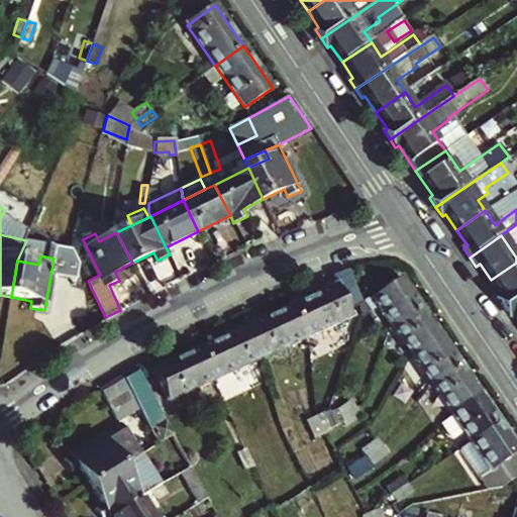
[(498,298),(504,307),(516,298),(516,263),(491,280),(502,295),(498,298)]
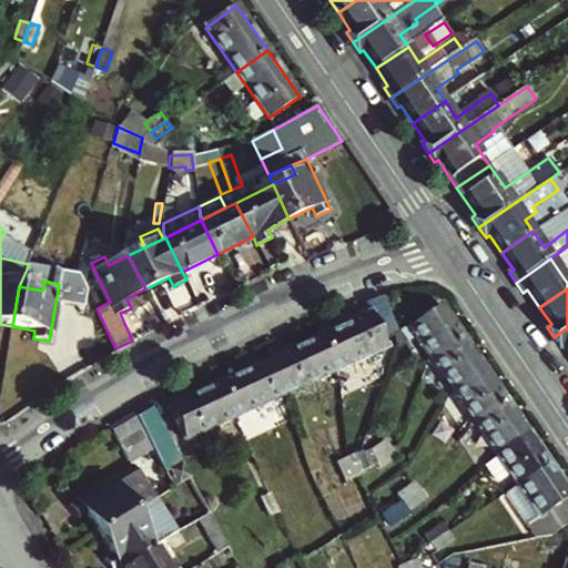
[(391,305),(377,310),(384,336),(398,333),(391,305)]
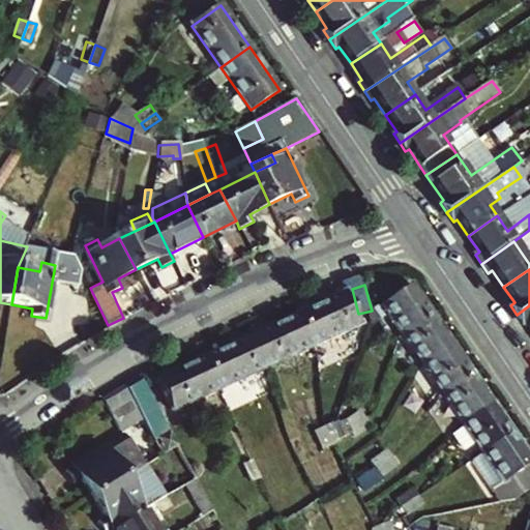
[(433,316),(412,286),(381,305),(403,335),(433,316)]
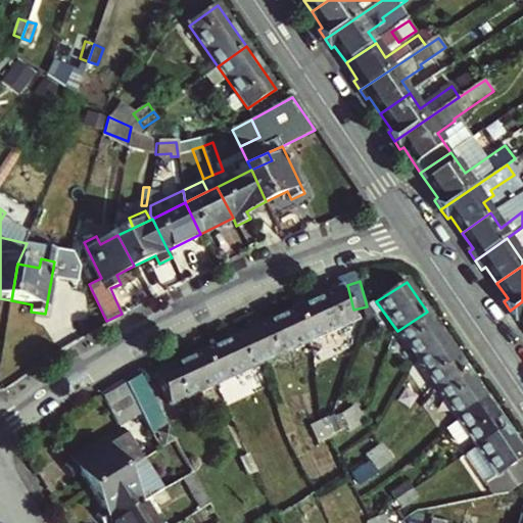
[(342,286),(295,308),(311,341),(357,320),(342,286)]
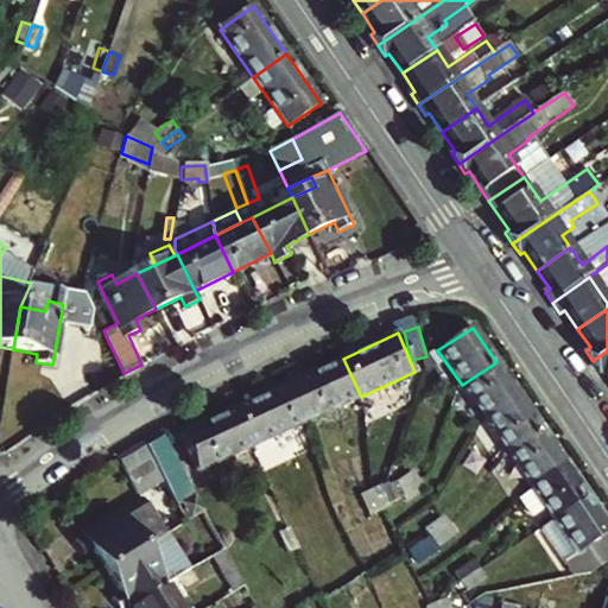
[(607,350),(593,361),(601,374),(606,371),(607,374),(607,350)]
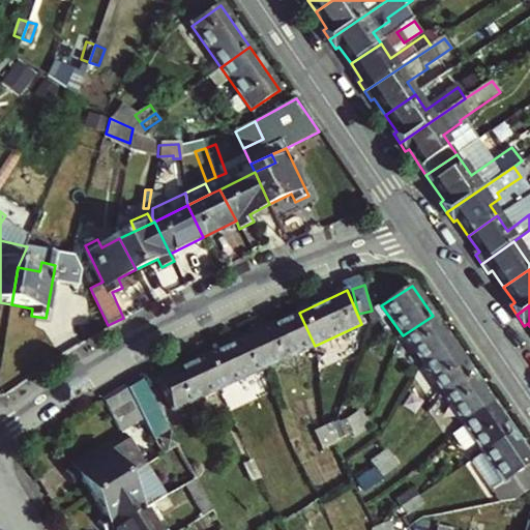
[(266,367),(315,346),(299,313),(251,334),(266,367)]
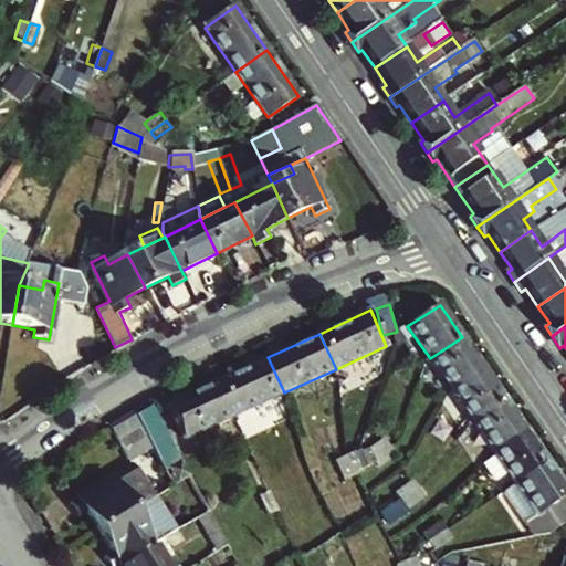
[(462,337),(430,358),(451,390),(452,390),(484,368),(462,337)]
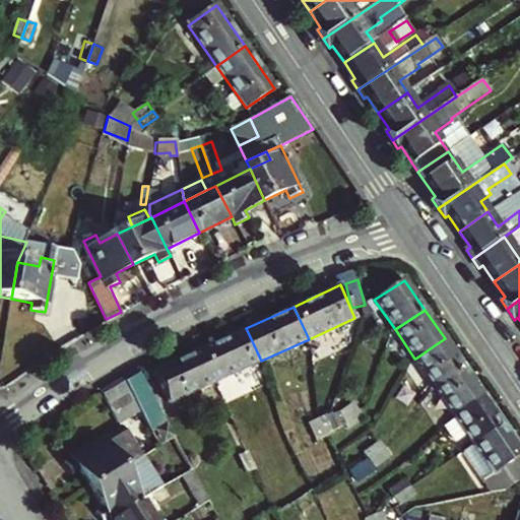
[(215,382),(261,361),(246,328),(201,349),(215,382)]
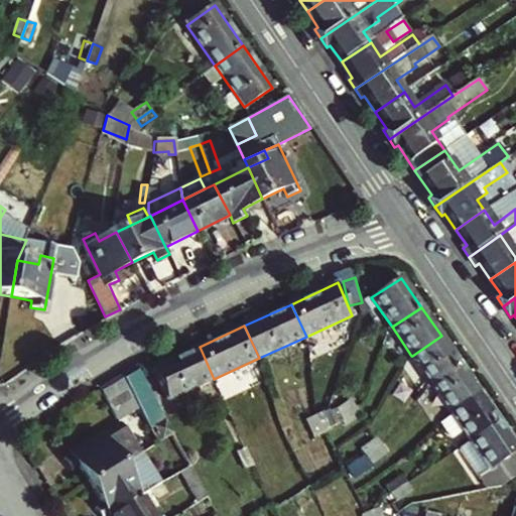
[(412,356),(411,356),(431,385),(461,365),(441,336),(412,356)]
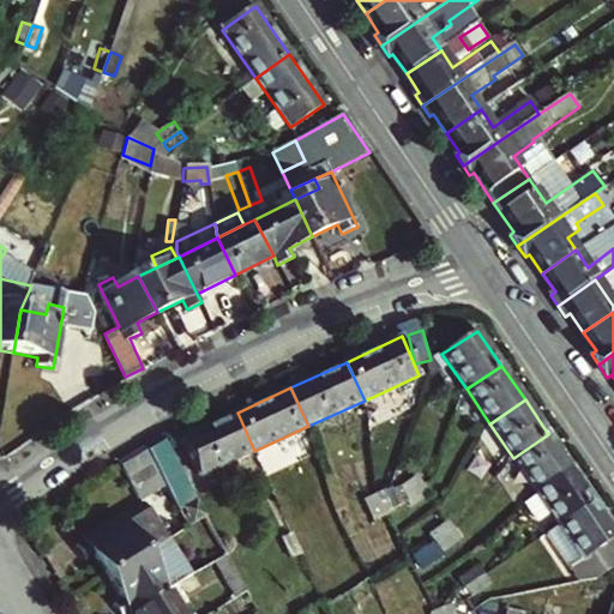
[(238,413),(184,438),(200,476),(254,451),(238,413)]
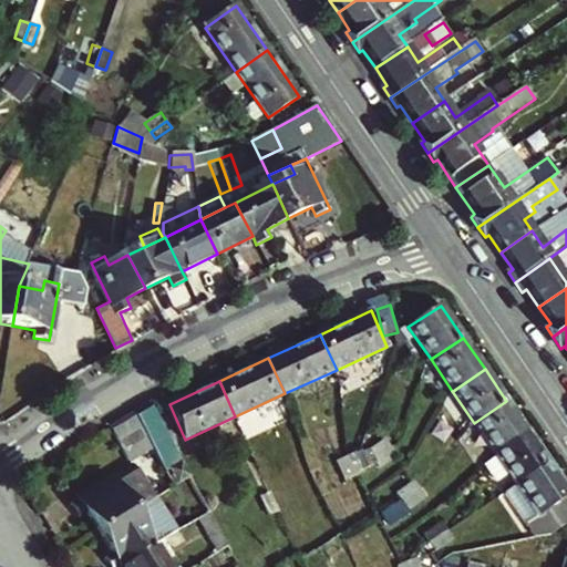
[(506,401),(474,423),(495,453),(527,431),(506,401)]
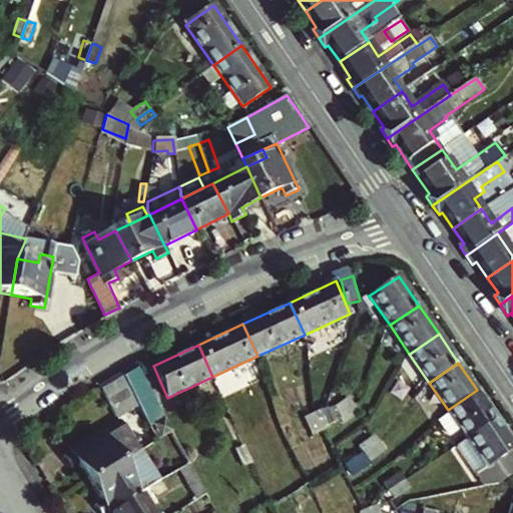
[(136,367),(121,376),(138,406),(149,427),(165,418),(136,367)]
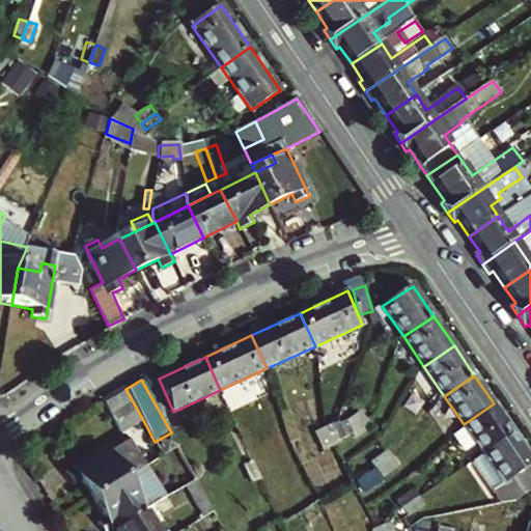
[(143,420),(126,389),(103,402),(119,434),(143,420)]
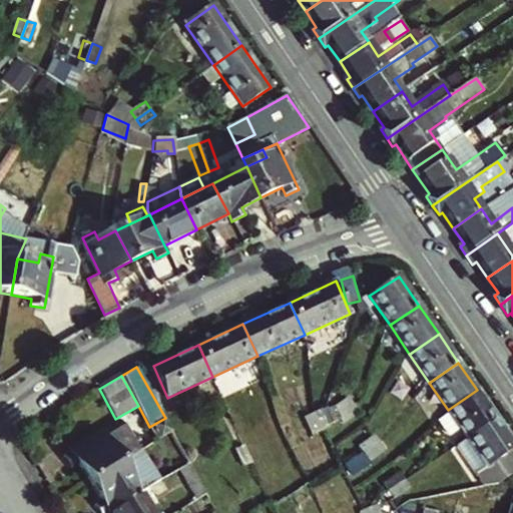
[(497,419),(477,390),(448,410),(468,439),(497,419)]
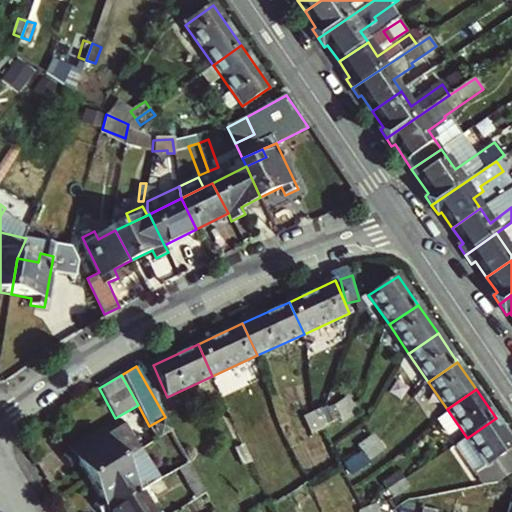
[(426,395),(420,390),(413,398),(420,403),(426,395)]
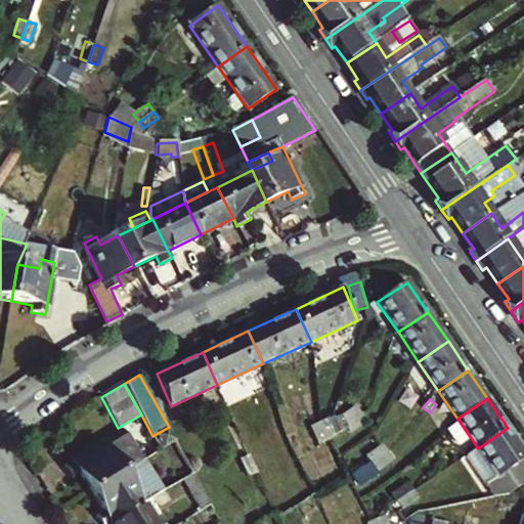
[(347,425),(362,415),(357,407),(343,418),(347,425)]
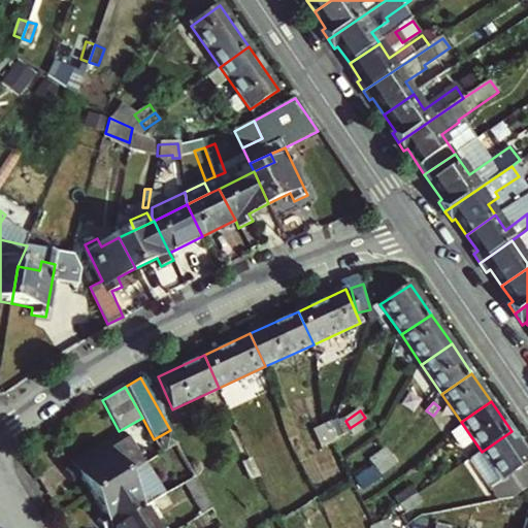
[(369,425),(365,418),(350,428),(353,431),(355,435),(369,425)]
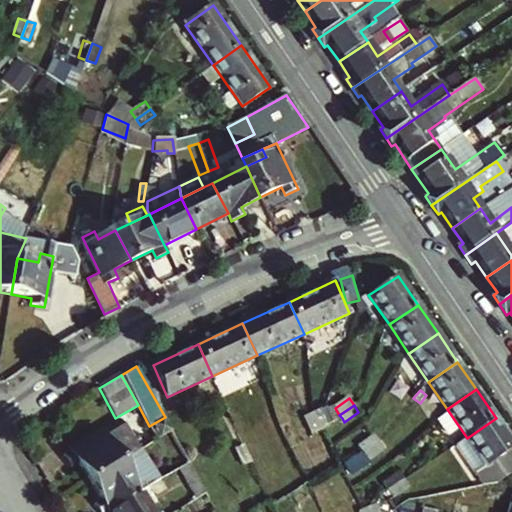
[(328,409),(333,421),(342,418),(339,415),(335,408),(328,409)]
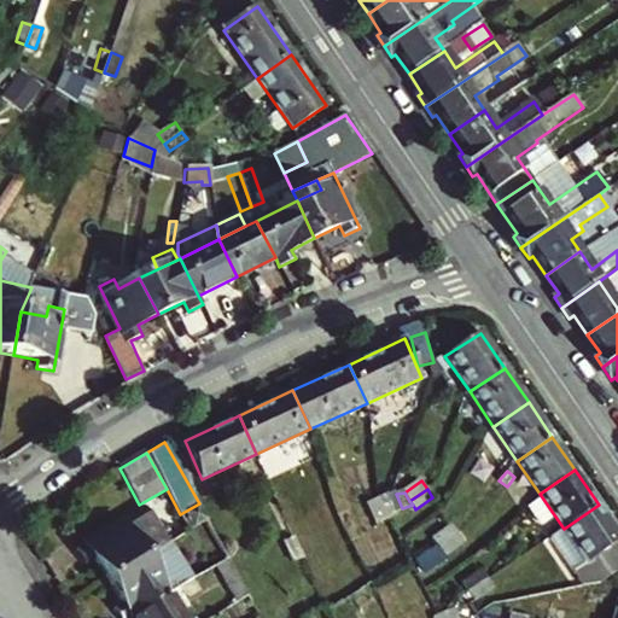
[(388,495),(396,511),(402,508),(396,494),(388,495)]
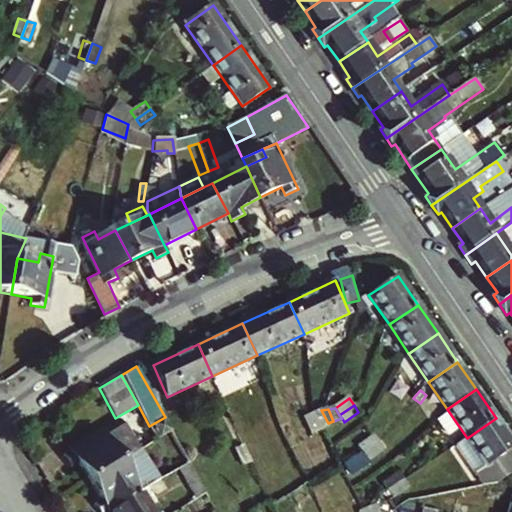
[(329,425),(328,423),(321,410),(314,414),(322,428),(329,425)]
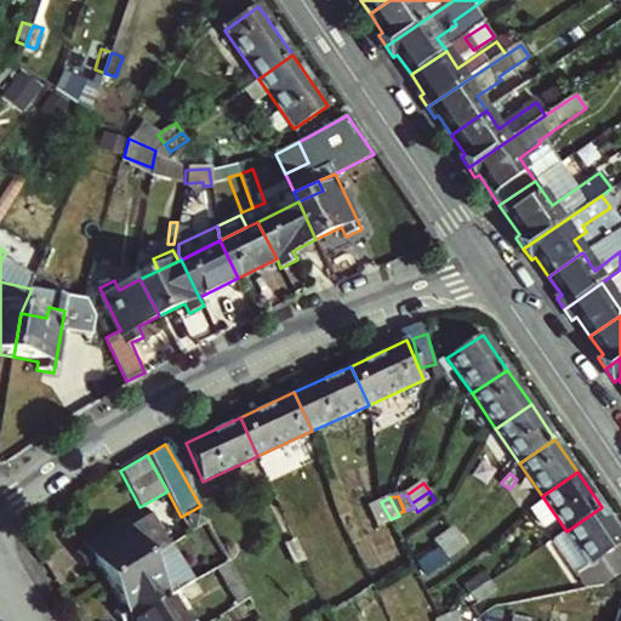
[(391,519),(381,502),(370,507),(380,525),(391,519)]
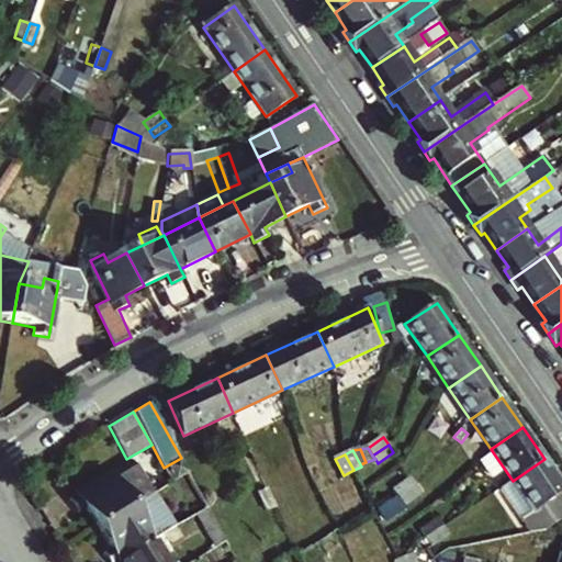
[(513,481),(498,490),(532,534),(547,530),(561,519),(561,483),(544,459),(513,481)]
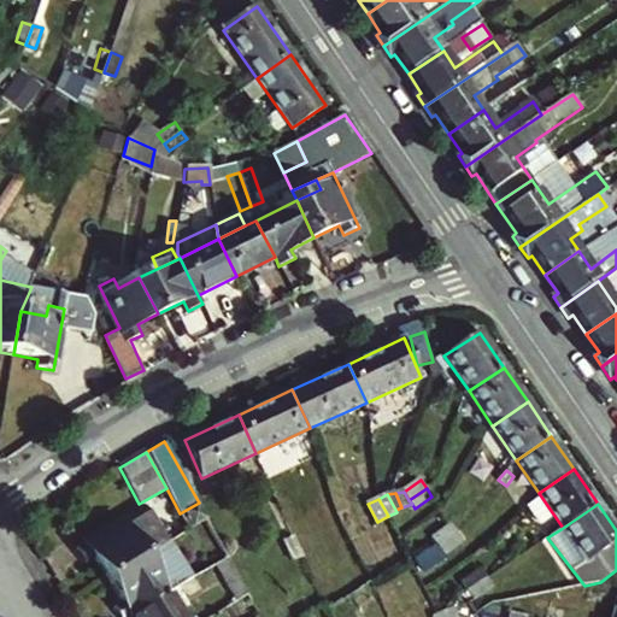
[(95,559),(107,580),(166,544),(144,509),(77,550),(86,563),(95,559)]
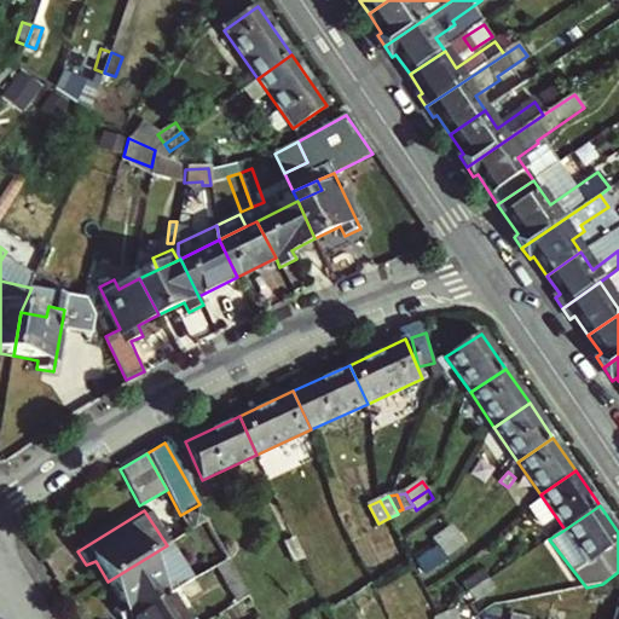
[(434,539),(440,548),(458,536),(453,527),(434,539)]
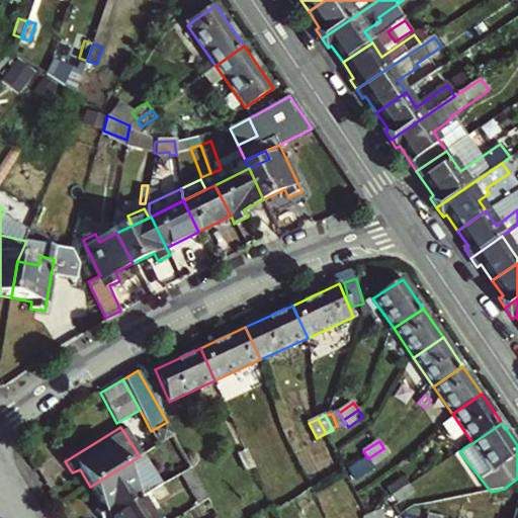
[(247,450),(255,466),(263,463),(255,447),(247,450)]
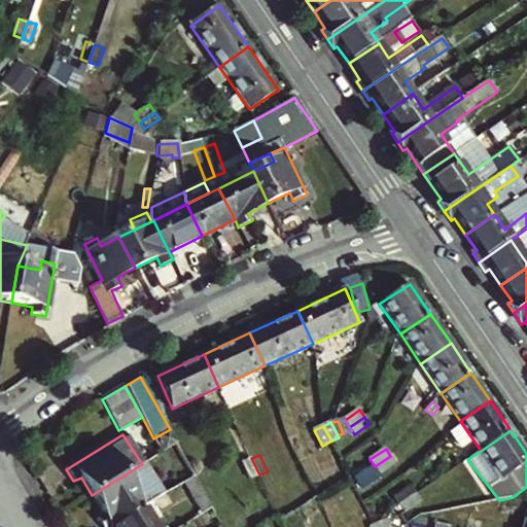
[(390,456),(375,466),(380,473),(395,464),(390,456)]
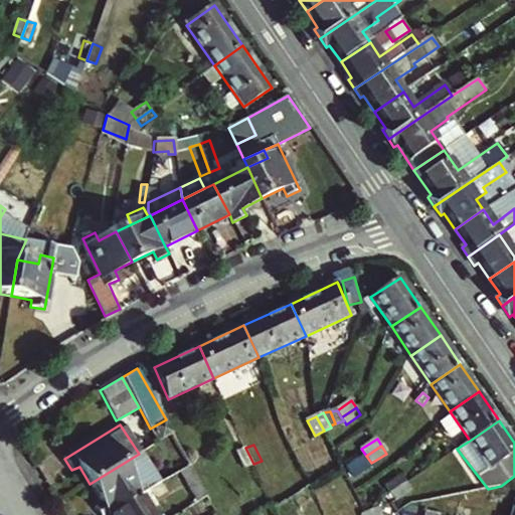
[(245,448),(237,452),(245,468),(253,464),(245,448)]
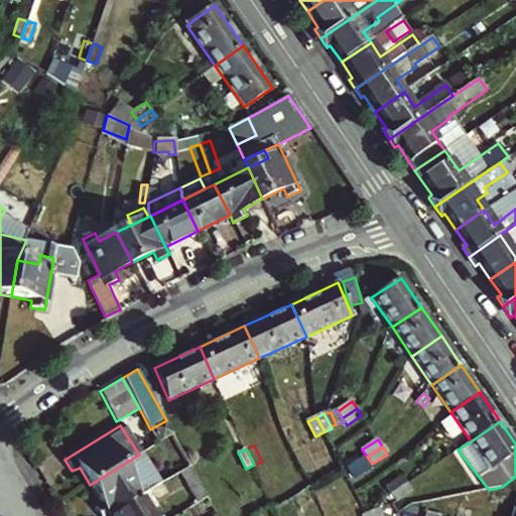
[(157,477),(142,453),(139,455),(90,485),(102,504),(95,508),(99,515),(108,515),(110,515),(140,497),(154,488),(150,481),(157,477)]
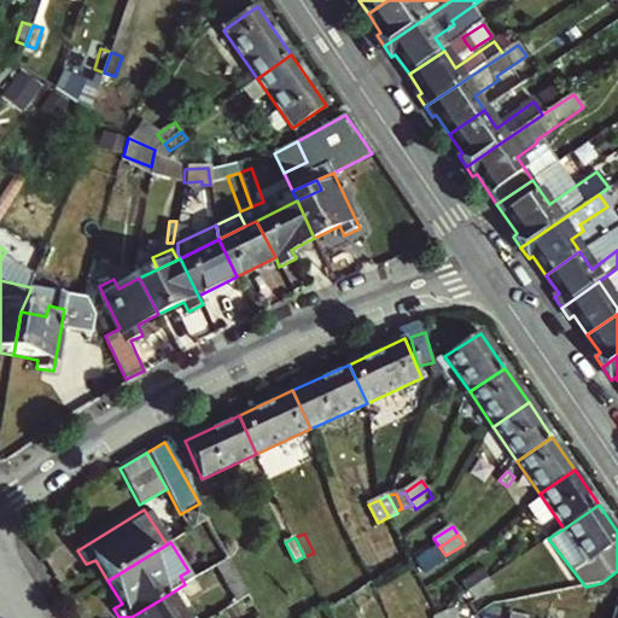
[(250,594),(228,557),(227,558),(214,565),(238,602),(250,594)]
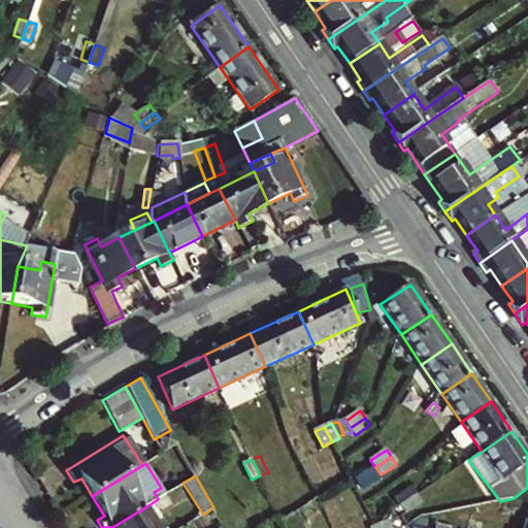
[(397,499),(401,505),(417,495),(411,488),(397,499)]
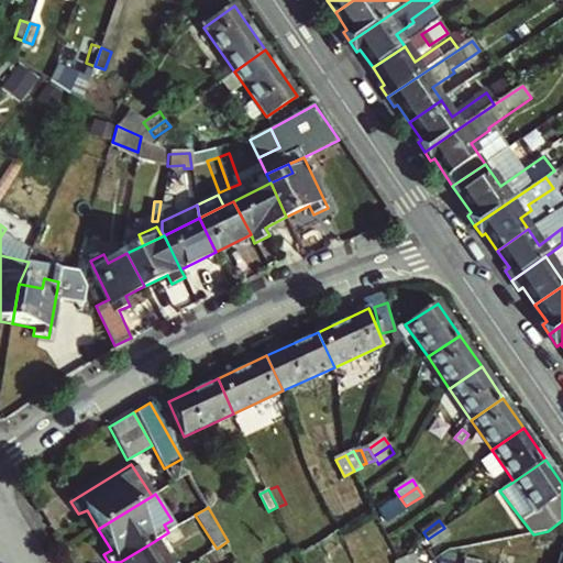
[(457,550),(444,528),(428,539),(432,547),(429,549),(439,562),(448,556),(457,550)]
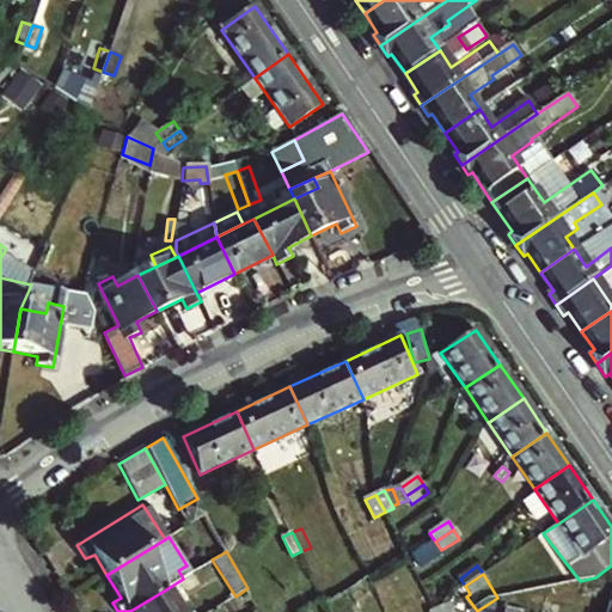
[(130,611),(179,611),(166,589),(130,611)]
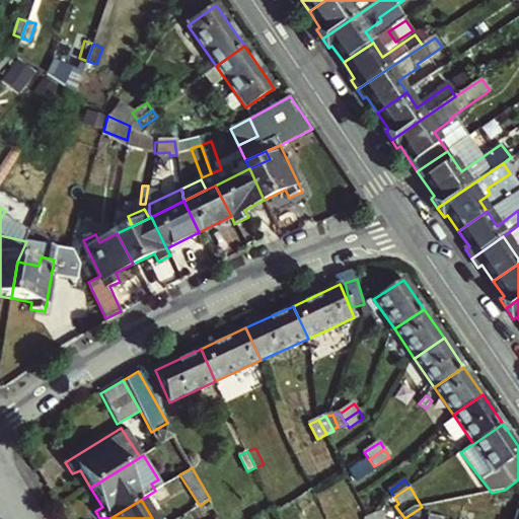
[(382,512),(385,518),(404,518),(386,503),(368,515),(369,517),(374,515),(382,512)]
